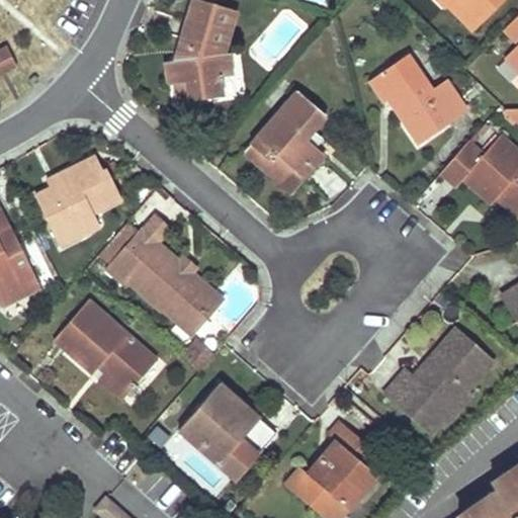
[(171,83),(179,82),(187,81),(189,99),(221,95),(220,77),(231,75),(227,54),(221,55),(235,11),(197,0),(193,0),(181,45),(187,47),(188,59),(167,62),(171,83)]
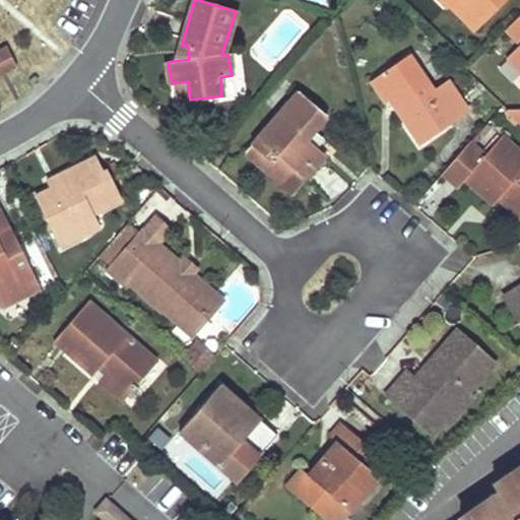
[(441,0),(447,6),(453,0),(458,0),(480,22),(504,0),(441,0)]
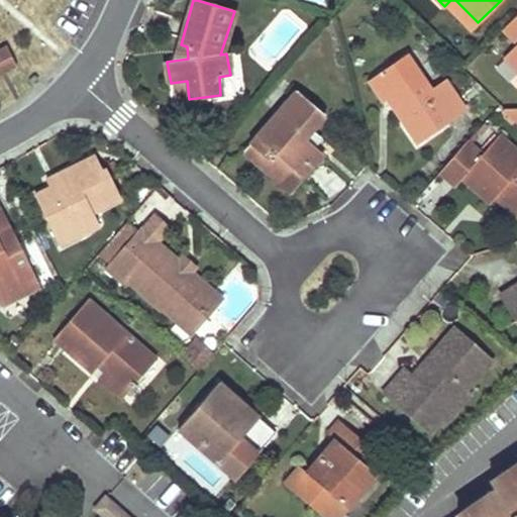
[(455,0),(450,0),(444,6),(470,31),(478,22),(455,0)]
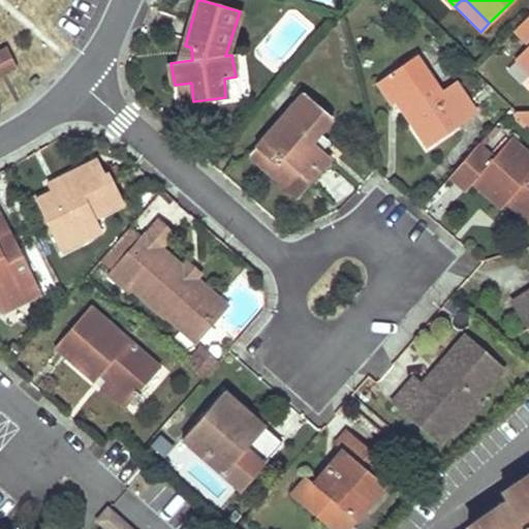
[(528,14),(516,28),(528,40),(514,56),(528,70),(528,14)]
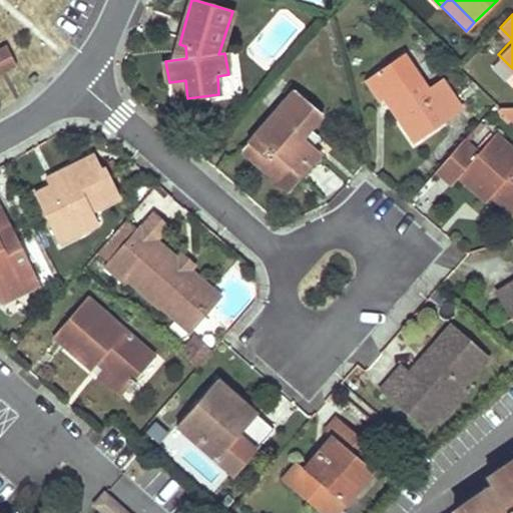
[(7,47),(0,50),(0,72),(16,65),(7,47)]
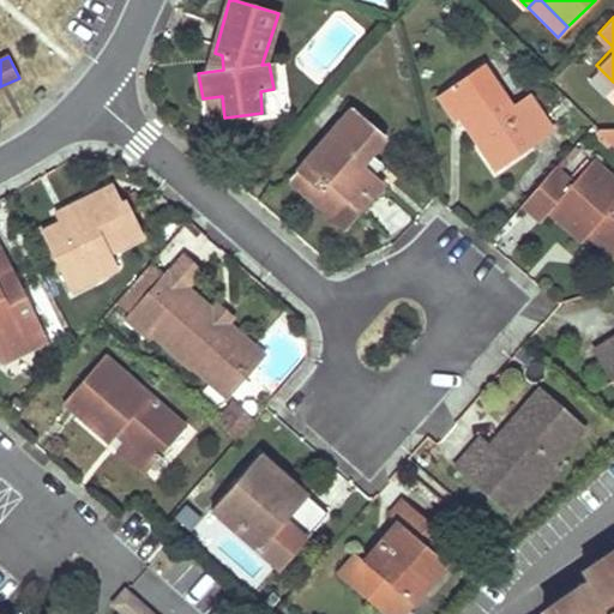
[(497,170),(524,151),(552,132),(528,95),(511,106),(483,66),(450,88),(473,121),(467,125),(497,170)]
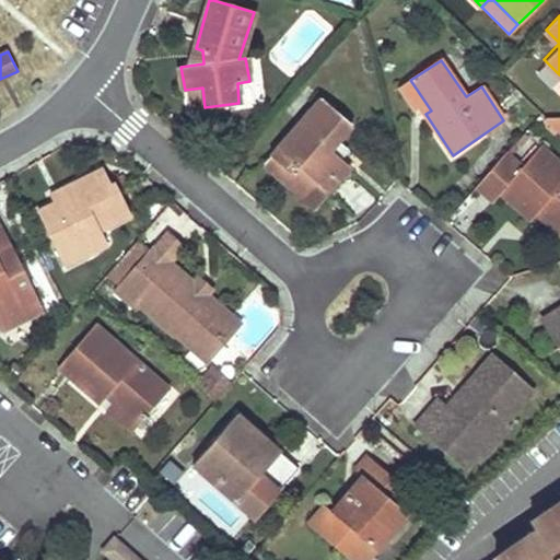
[(431,111),(410,80),(400,88),(420,118),(426,114),(431,111)]
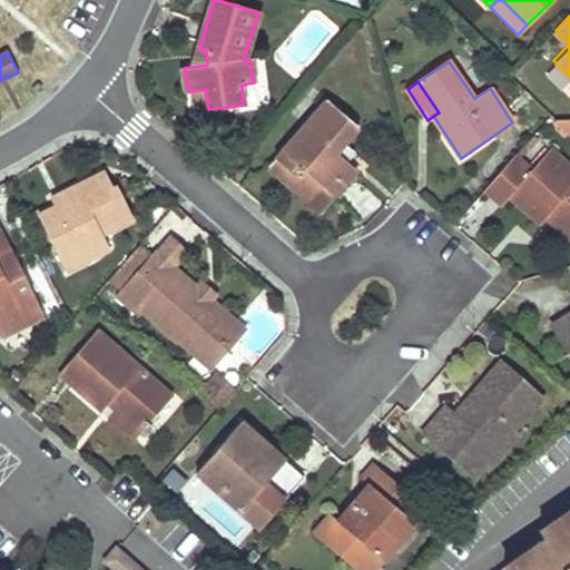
[(206,89),(197,90),(198,110),(208,109),(206,89)]
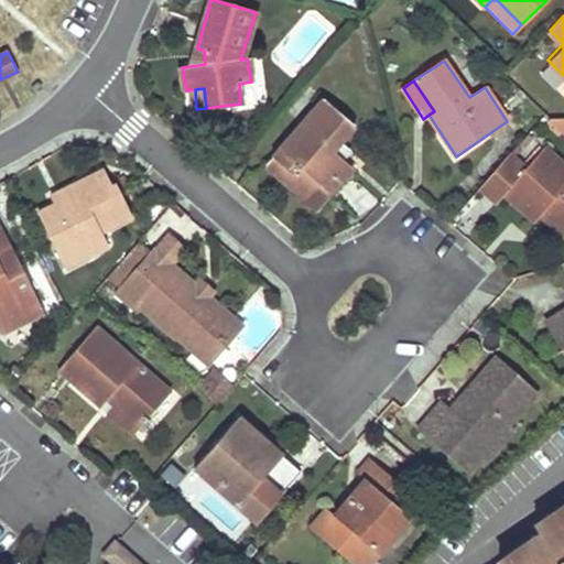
[(267,164),(307,199),(315,207),(328,192),(351,166),(333,150),(354,127),(324,100),(267,164)]
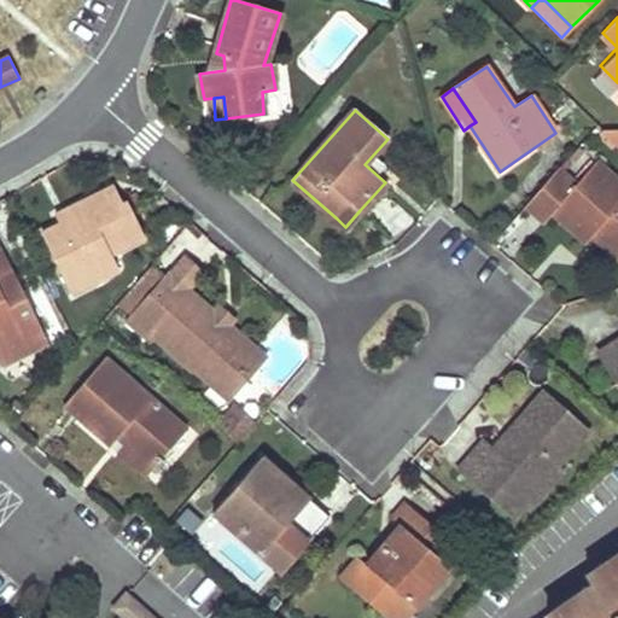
[(606,146),(617,147),(617,132),(608,130),(606,146)]
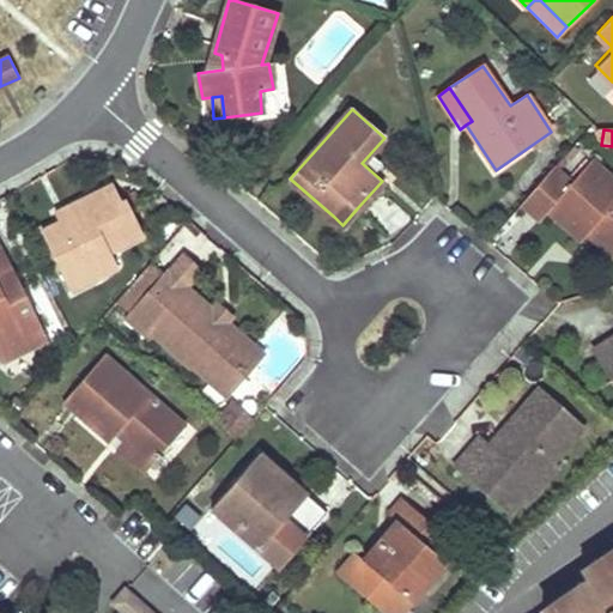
[(612,259),(612,182),(592,163),(571,183),(554,168),(522,205),(540,220),(550,211),(581,240),(588,234),(608,252),(612,259)]
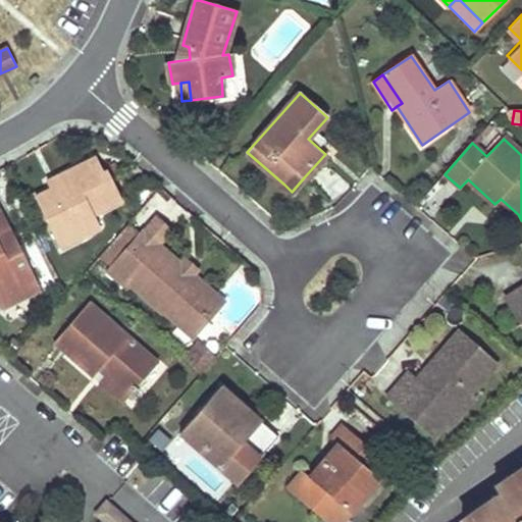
[(103,173),(96,159),(59,177),(63,185),(51,191),(37,198),(61,248),(87,236),(86,232),(80,222),(94,214),(122,200),(107,171),(103,173)]
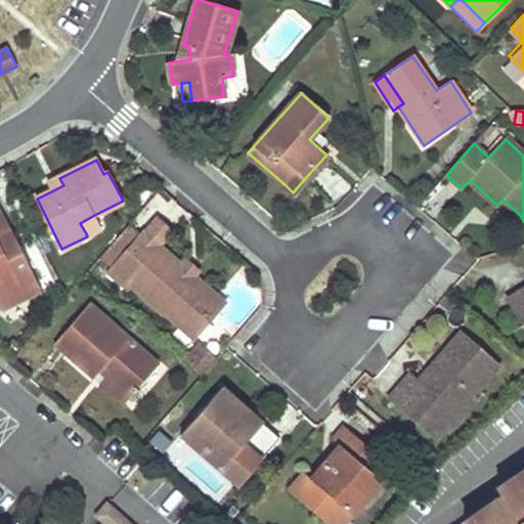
[(59,178),(47,184),(51,191),(63,185),(59,178)]
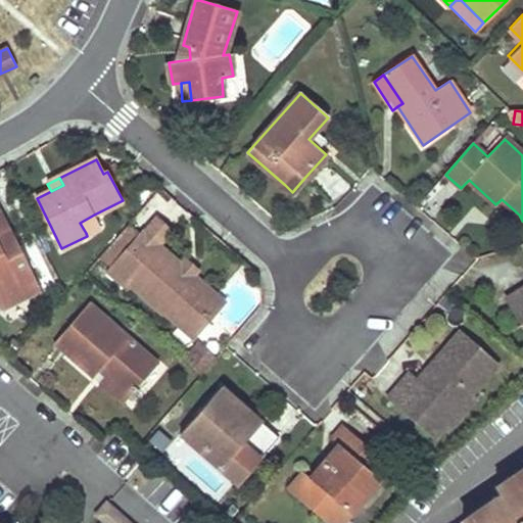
[(0,208),(0,301),(21,291),(18,286),(35,278),(25,257),(22,259),(16,247),(19,246),(0,208)]
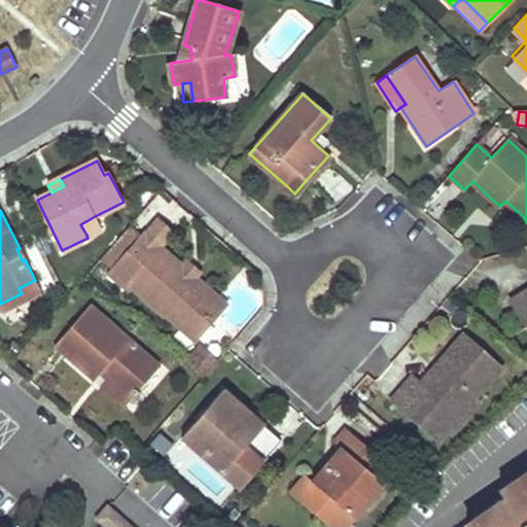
[(86,235),(101,227),(95,216),(80,224),(86,235)]
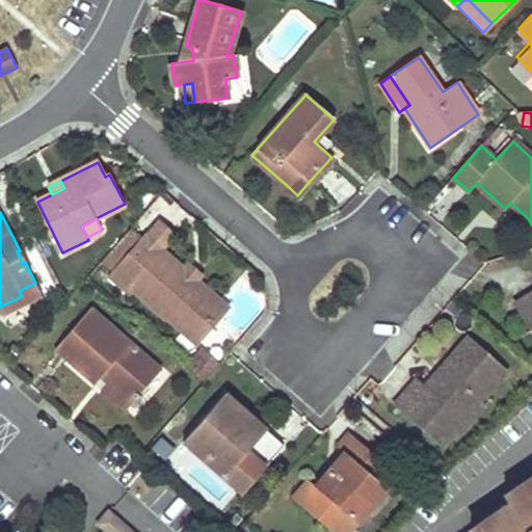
[(156,228),(148,237),(156,244),(164,235),(156,228)]
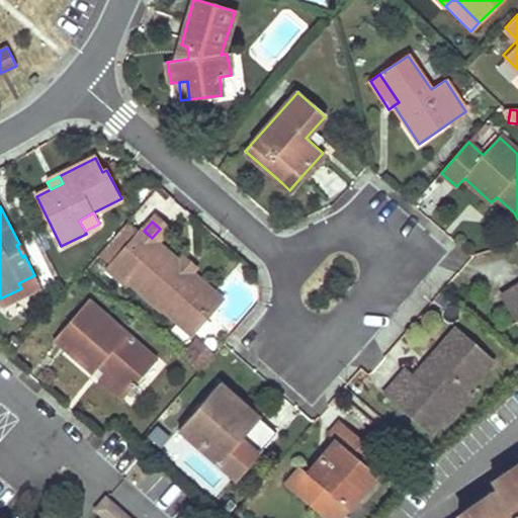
[(127,224),(99,255),(111,265),(107,270),(125,286),(130,282),(160,309),(163,305),(192,331),(221,298),(193,274),(178,261),(152,238),(144,231),(143,230),(140,234),(127,224)]
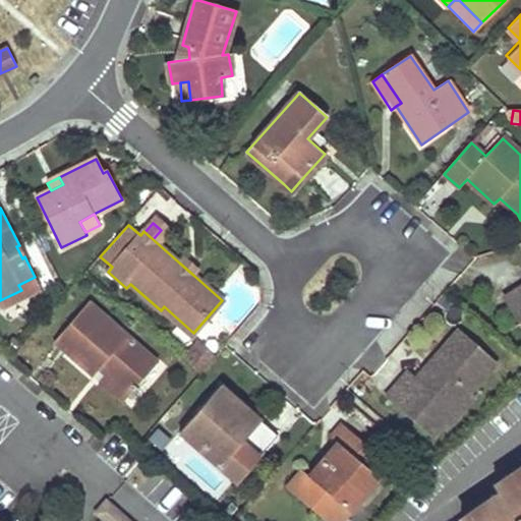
[(179,263),(194,276),(199,270),(184,256),(179,263)]
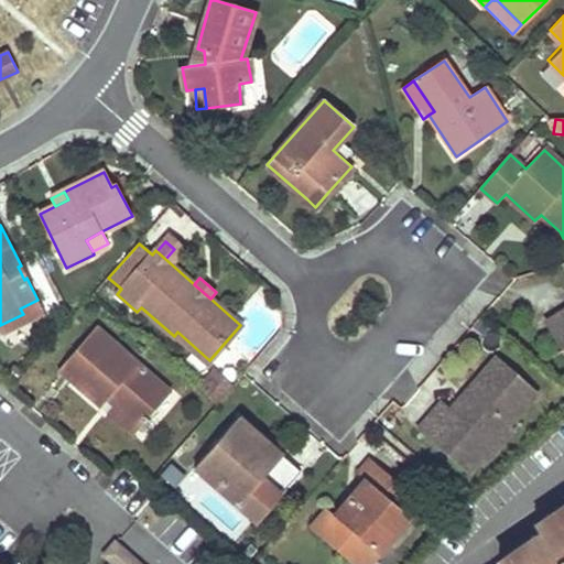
[(0,334),(1,335),(43,314),(38,300),(20,308),(23,314),(0,325),(0,334)]
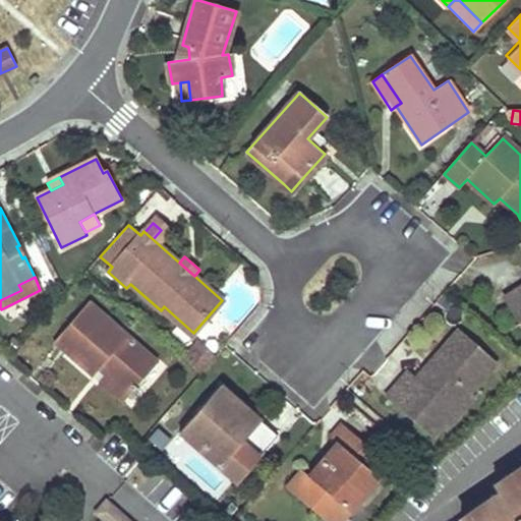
[(520,287),(502,299),(519,325),(520,323),(520,287)]
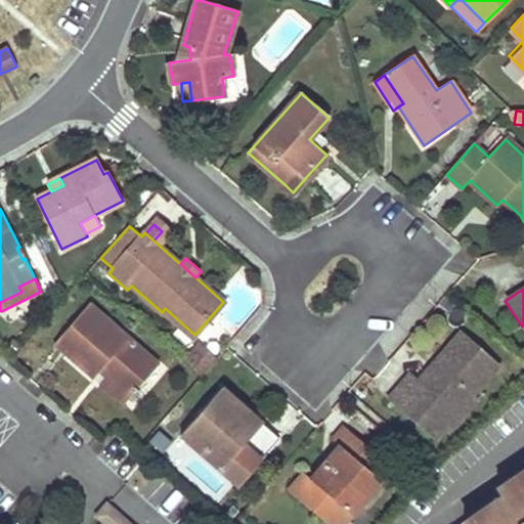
[(94,376),(98,372),(102,366),(108,373),(105,377),(129,398),(157,366),(88,305),(55,342),(94,376)]
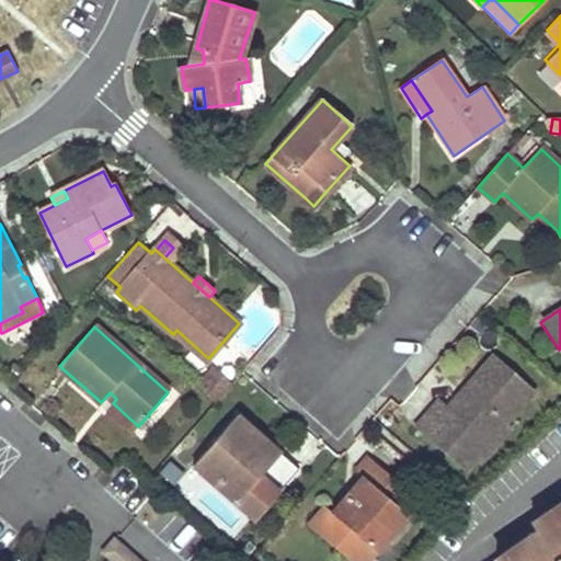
[(534,389),(493,353),(460,390),(467,395),(453,411),(447,405),(438,398),(414,426),(464,469),(477,454),(471,449),(500,418),(505,423),(534,389)]
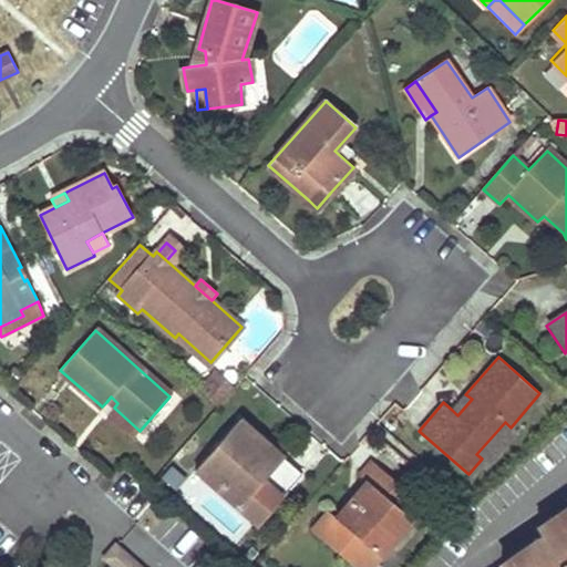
[(215,373),(200,391),(218,406),(234,390),(215,373)]
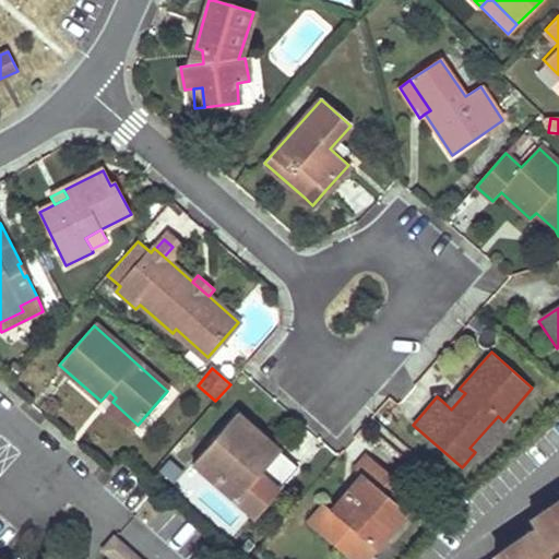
[(459,389),(445,404),(451,409),(465,393),(459,389)]
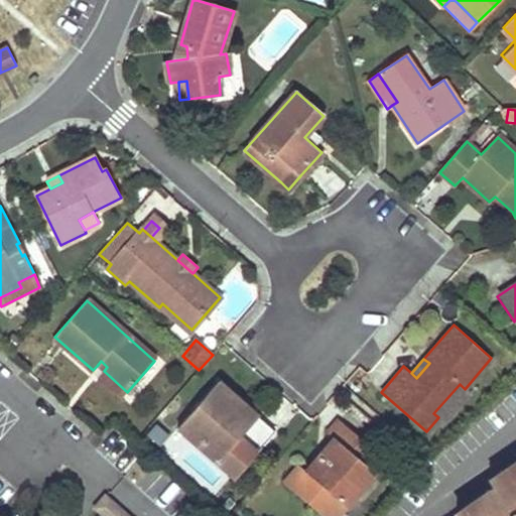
[(99,376),(122,396),(127,392),(104,371),(99,376)]
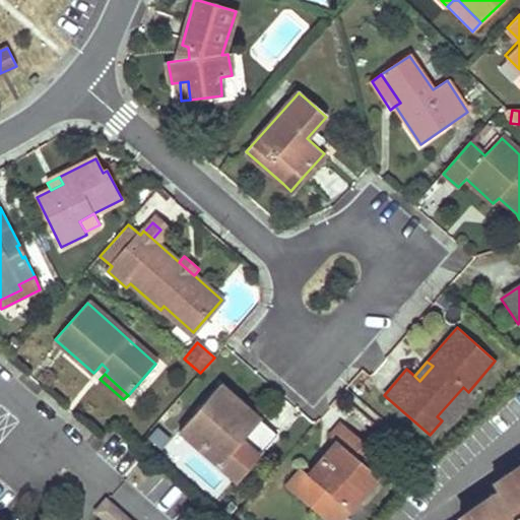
[(259,419),(257,421),(255,424),(238,408),(241,404),(221,387),(181,432),(237,482),(277,437),(259,419)]
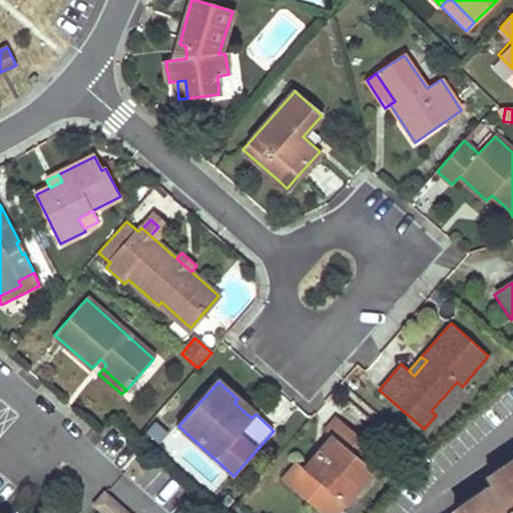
[(466,390),(462,387),(457,382),(431,411),(436,415),(440,419),(466,390)]
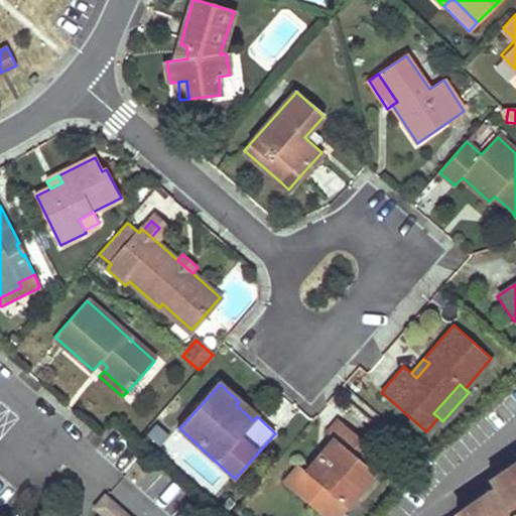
[(377,456),(358,438),(339,420),(327,433),(334,440),(305,473),(299,467),(284,483),(307,505),(321,488),(346,509),(376,476),(366,467),(377,456)]
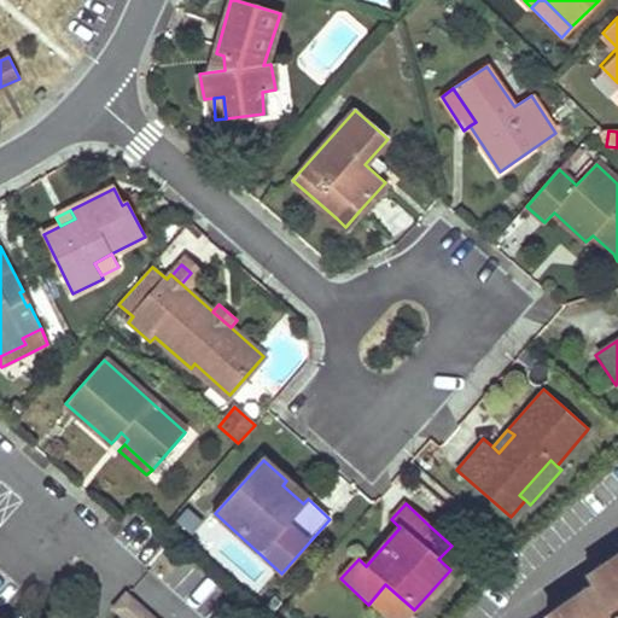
[(617,558),(614,554),(583,575),(590,586),(617,565),(617,558)]
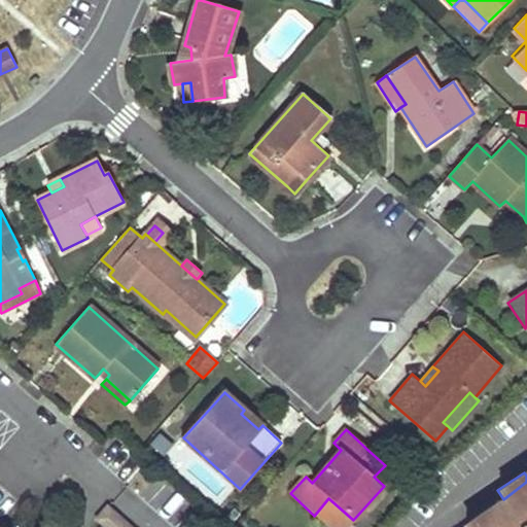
[(465,525),(465,526),(526,526),(526,482),(503,499),(465,525)]
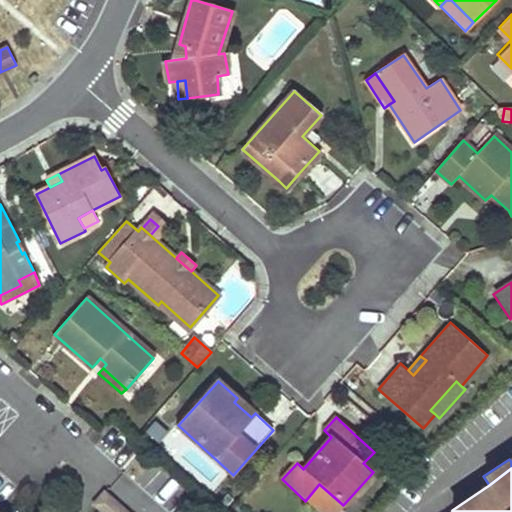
[(336,511),(343,505),(319,484),(305,501),(318,511),(336,511)]
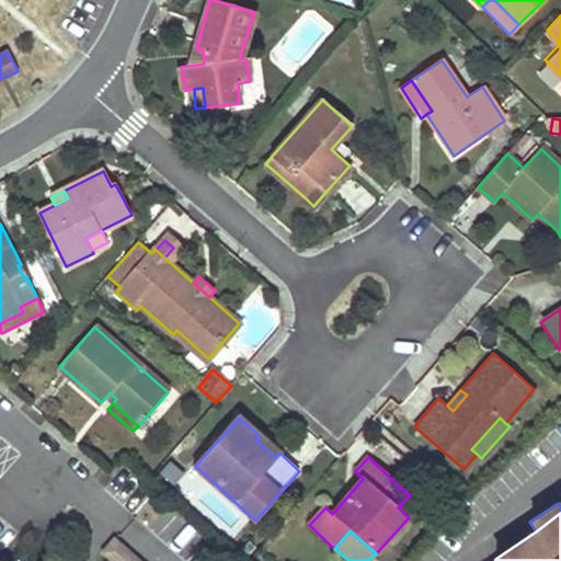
[(139,560),(116,540),(106,552),(114,560),(115,560),(139,560)]
